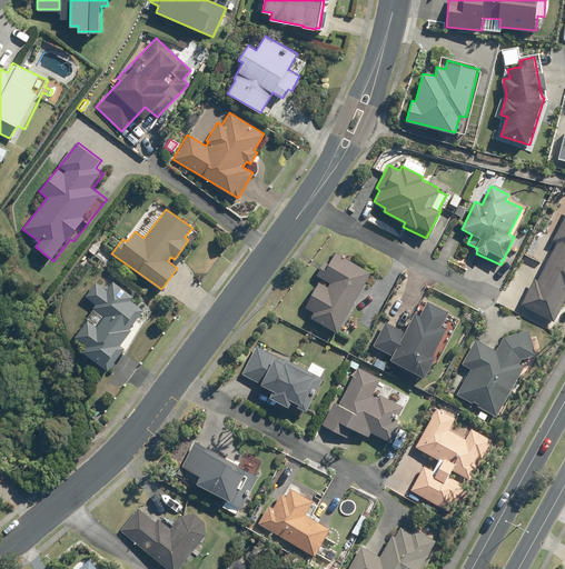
[(564,213),(552,240),(556,241),(536,280),(533,279),(521,306),(553,322),(564,298),(564,213)]
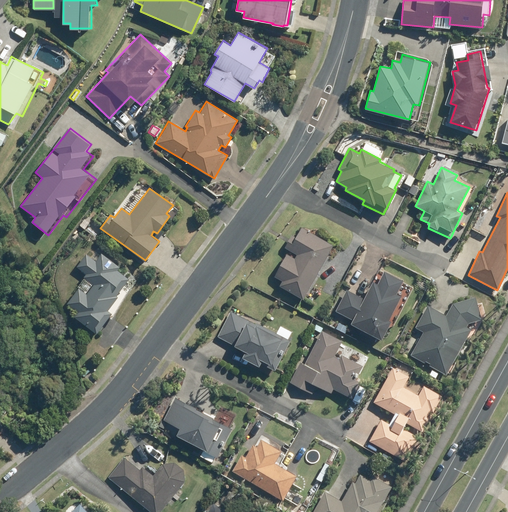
[(83,219),(77,226),(81,229),(87,222),(83,219)]
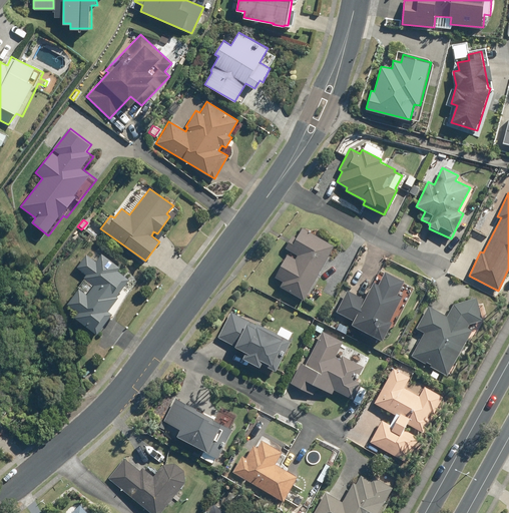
[(283,281),(280,287),(303,300),(333,245),(302,228),(296,238),(292,235),(285,248),(297,254),(295,260),(287,255),(276,277),(283,281)]
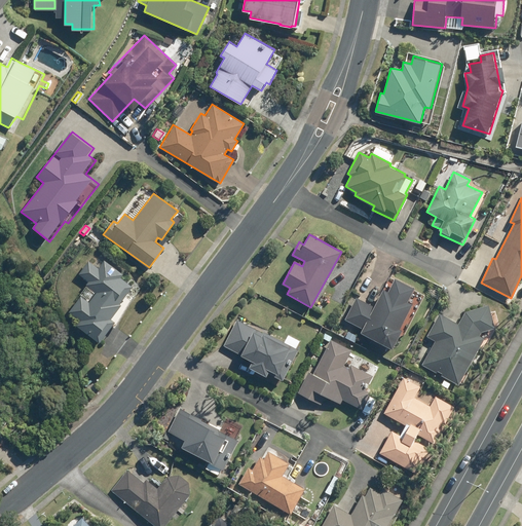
[(84,285),(95,292),(86,302),(79,297),(68,312),(78,321),(75,326),(100,343),(115,323),(111,320),(121,305),(120,304),(132,287),(117,276),(119,273),(101,260),(95,268),(85,261),(76,274),(86,282),(84,285)]
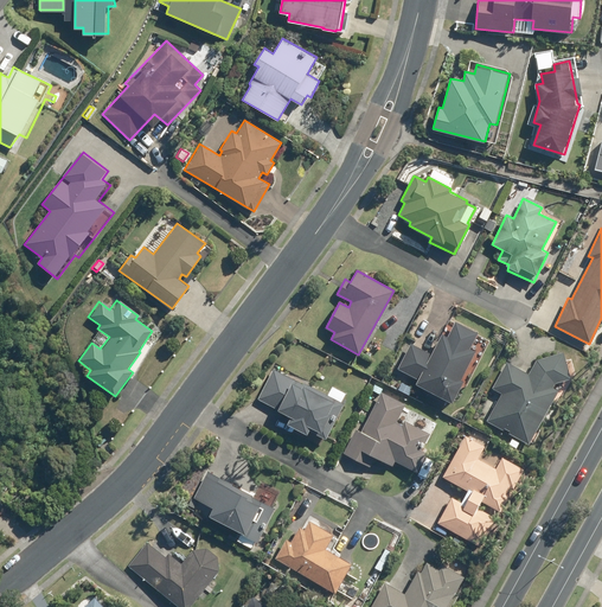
[(476,351),(471,349),(479,333),(456,321),(448,338),(442,334),(431,355),(410,344),(397,370),(418,381),(417,384),(454,402),(465,381),(461,379),(476,351)]
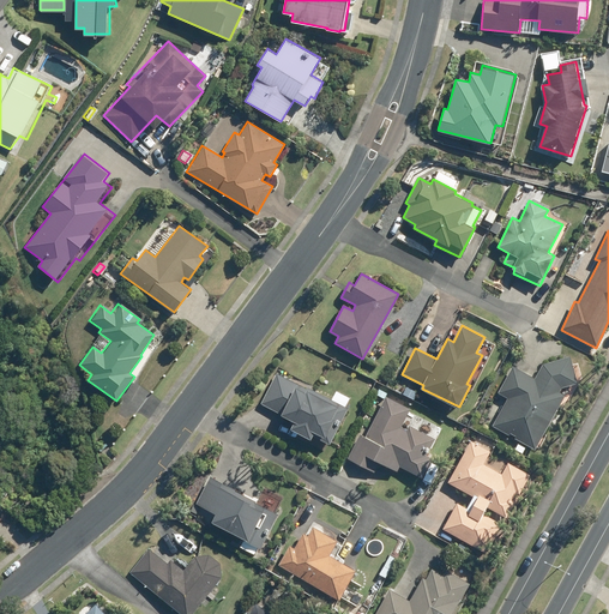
[(511,367),(496,393),(506,399),(492,427),(535,450),(564,395),(558,392),(560,387),(576,383),(567,356),(541,363),(532,379),(511,367)]
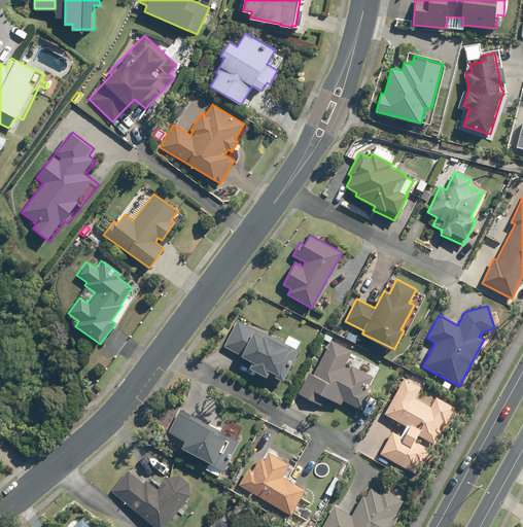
[(222,346),(253,361),(251,365),(283,381),(299,350),(263,332),(262,335),(236,321),(222,346)]
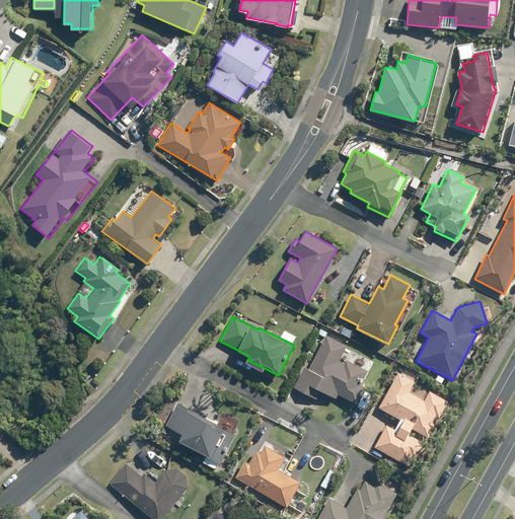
[(339,334),(348,338),(351,331),(342,327),(339,334)]
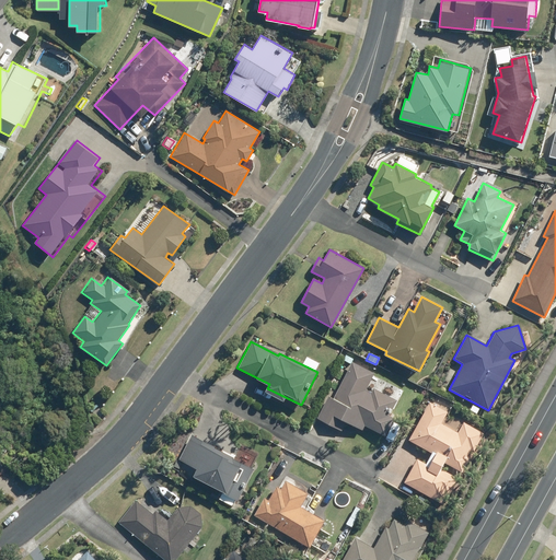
[(373,373),(350,362),(332,399),(327,396),(316,418),(340,430),(345,422),(361,430),(363,426),(384,435),(393,418),(387,416),(395,400),(372,388),(370,393),(365,391),(373,373)]
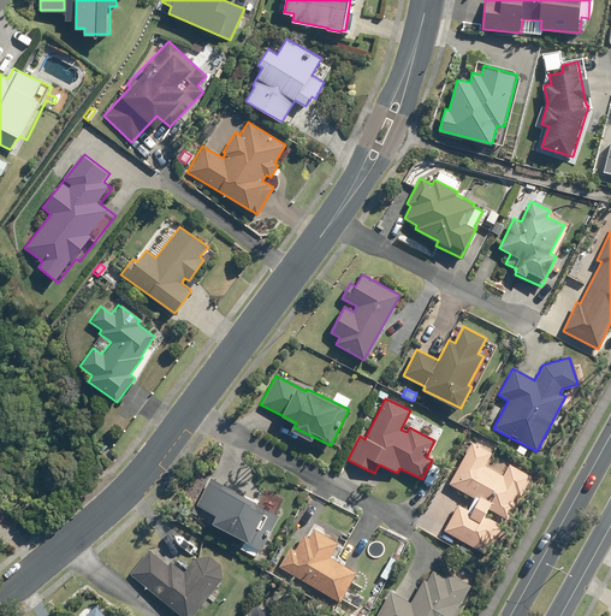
[(472,442),(449,484),(474,498),(467,511),(457,505),(444,531),(487,555),(503,527),(485,516),(488,509),(508,519),(516,504),(512,502),(516,493),(520,496),(531,477),(509,465),(503,475),(484,466),(491,452),(472,442)]
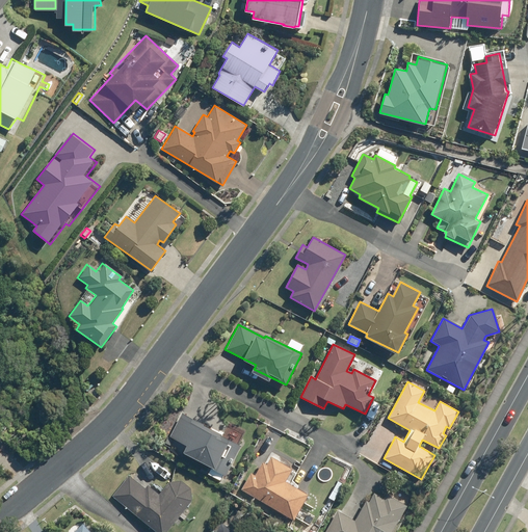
[(187,445),(184,452),(208,464),(207,467),(225,476),(240,445),(180,415),(169,436),(187,445)]
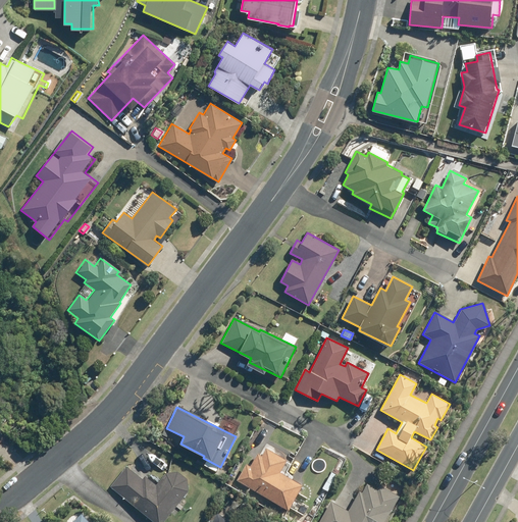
[(303,485),(280,472),(287,460),(265,448),(260,457),(256,454),(249,466),(245,464),(236,480),(290,510),(303,485)]
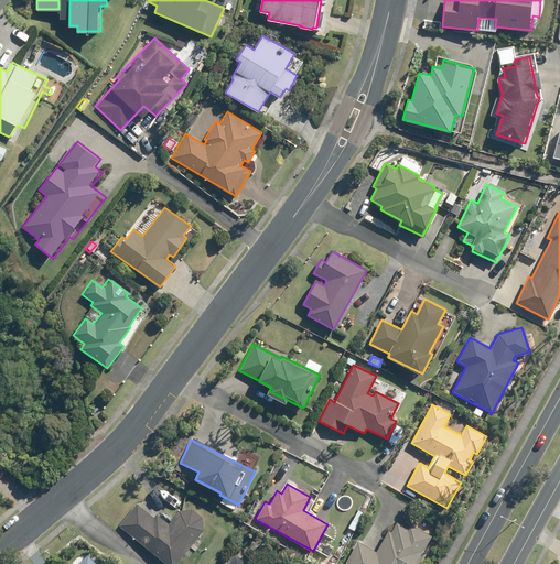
[(232,509),(235,503),(222,497),(219,502),(232,509)]
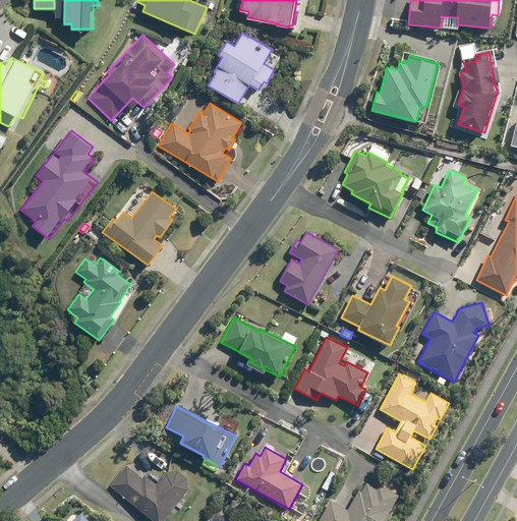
[(125,467),(109,486),(153,520),(161,520),(186,490),(185,478),(175,471),(163,473),(154,484),(142,476),(140,478),(125,467)]
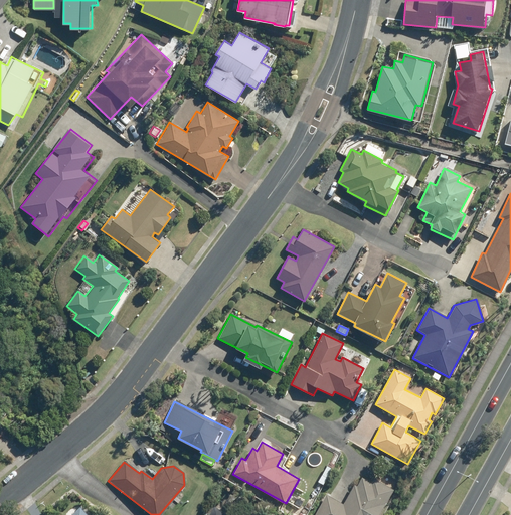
[(325,495),(313,514),(378,514),(393,490),(372,479),(370,483),(360,478),(356,486),(353,485),(342,505),(325,495)]
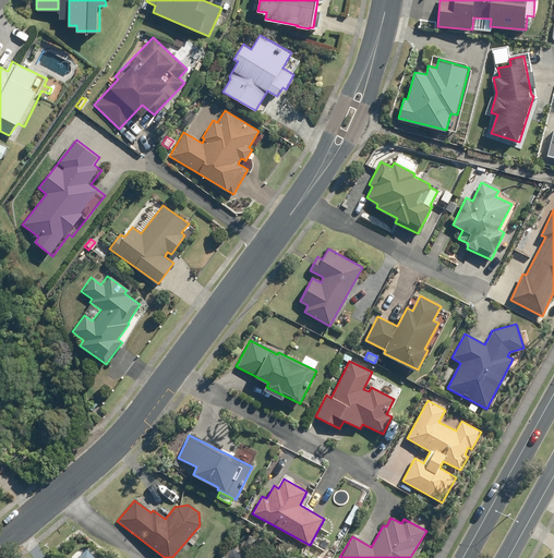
[(326,544),(320,540),(316,545),(323,549),(326,544)]
